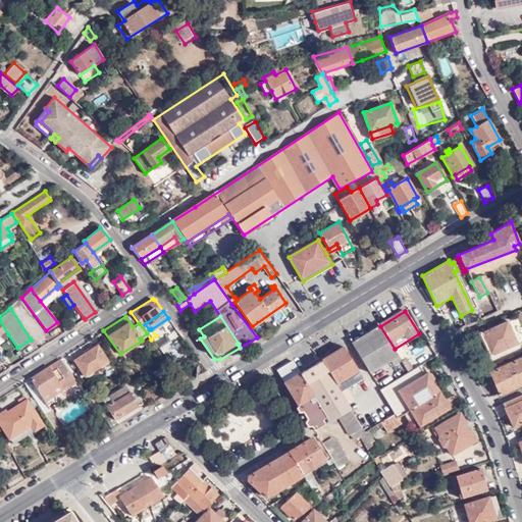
[(518,344),(508,320),(480,333),(490,356),(518,344)]
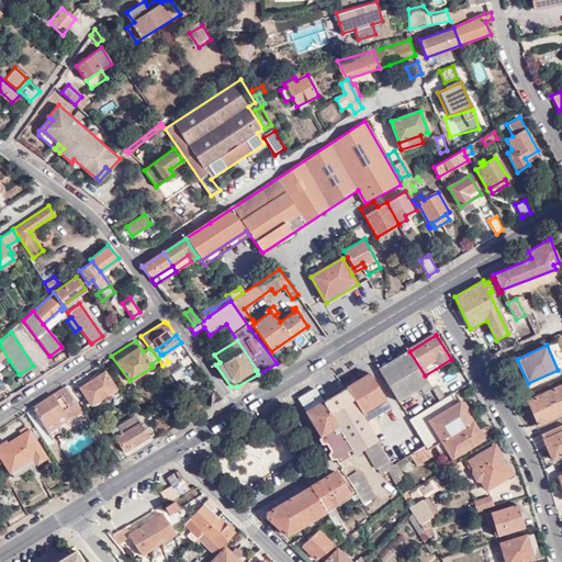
[(398,402),(429,382),(425,375),(409,351),(379,370),(398,402)]
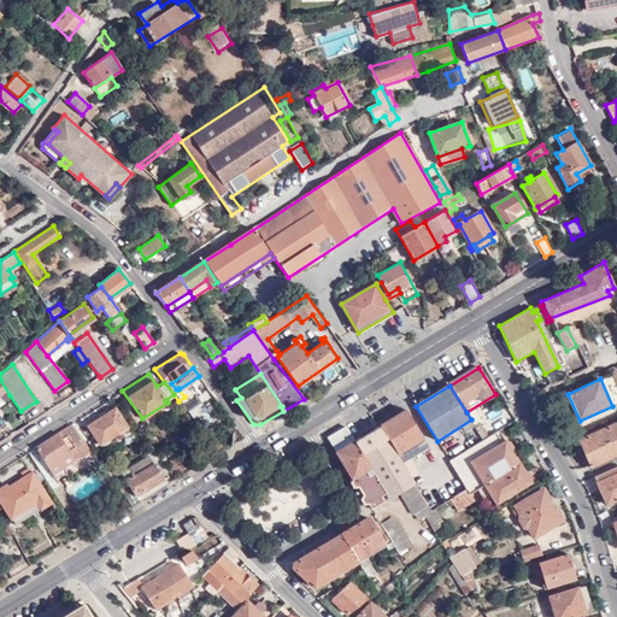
[(498,406),(486,413),(491,421),(503,413),(498,406)]
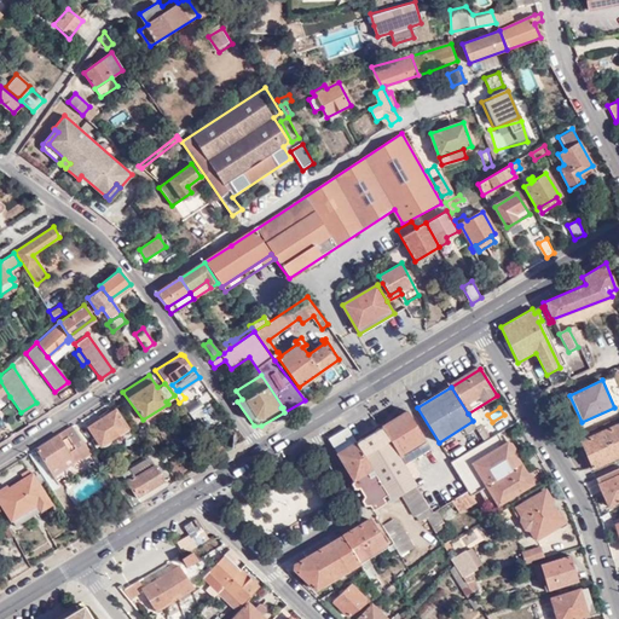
[(113,409),(86,426),(98,445),(126,428),(113,409)]
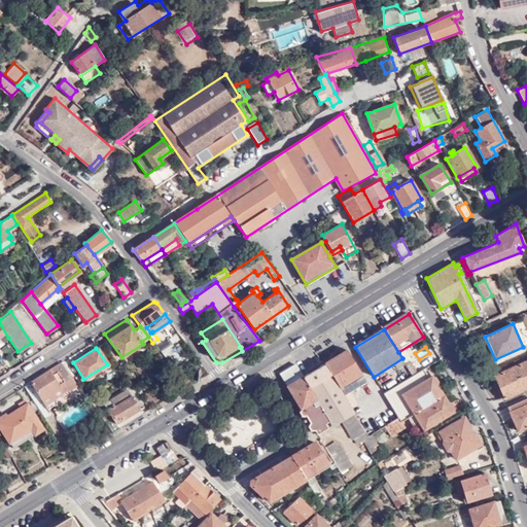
[(110,348),(106,351),(113,360),(117,357),(110,348)]
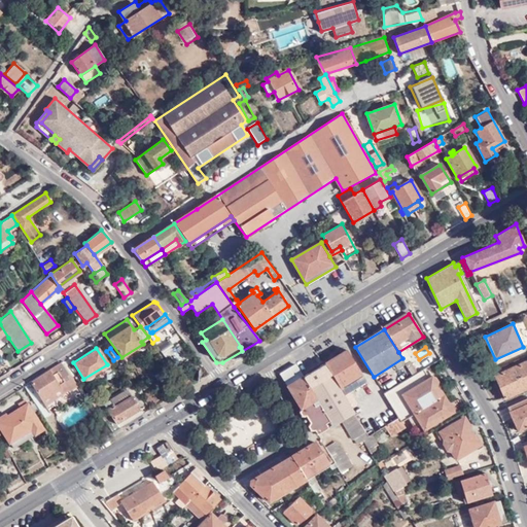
[(346,350),(325,362),(340,386),(360,373),(346,350)]
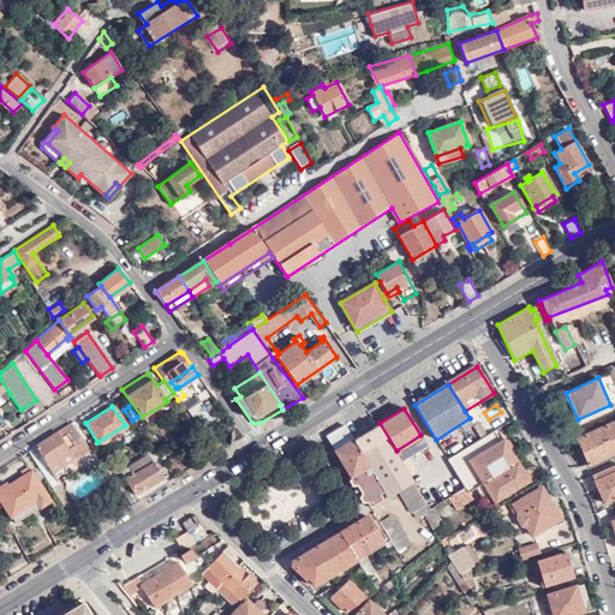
[(614,421),(577,439),(589,466),(614,453),(614,421)]
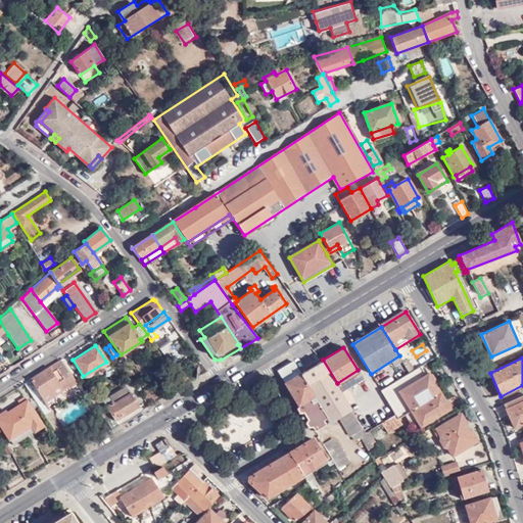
[(58,359),(29,378),(44,401),(50,396),(47,391),(58,383),(57,381),(50,372),(54,370),(61,379),(66,386),(68,389),(77,383),(58,359)]
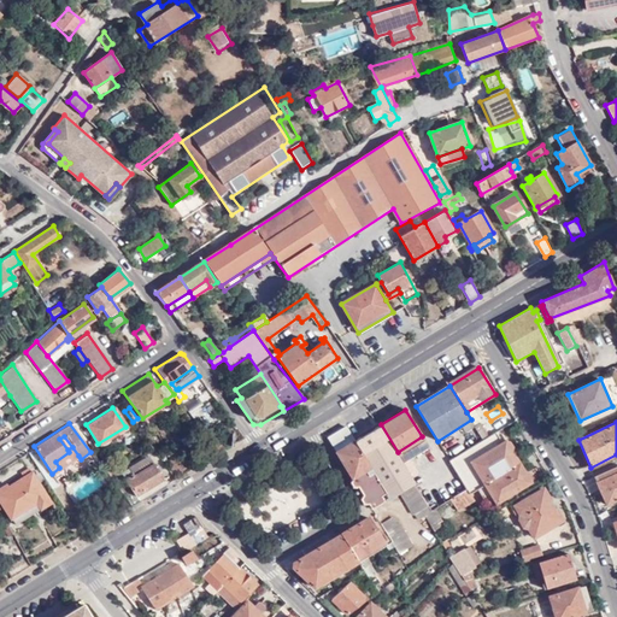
[(389,499),(400,492),(413,483),(416,482),(413,477),(403,460),(398,452),(381,424),(354,441),(370,466),(386,493),(389,499)]
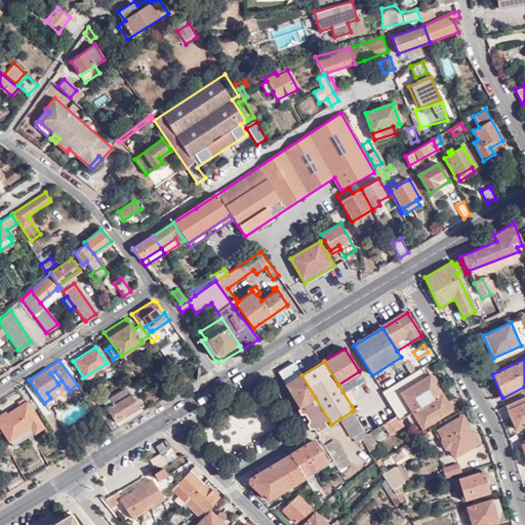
[(301,375),(293,363),(278,372),(285,385),(301,375)]
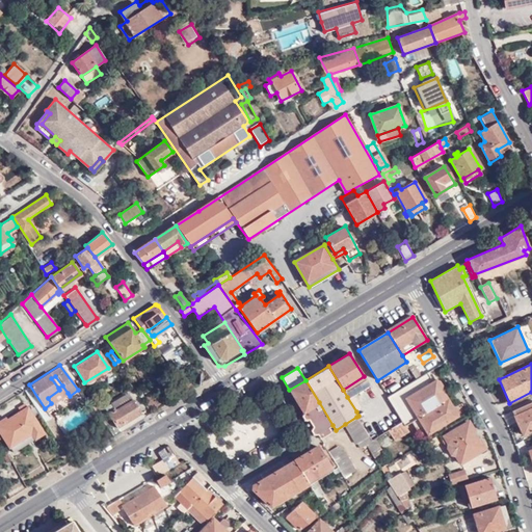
[(210,377),(206,371),(201,374),(205,380),(210,377)]
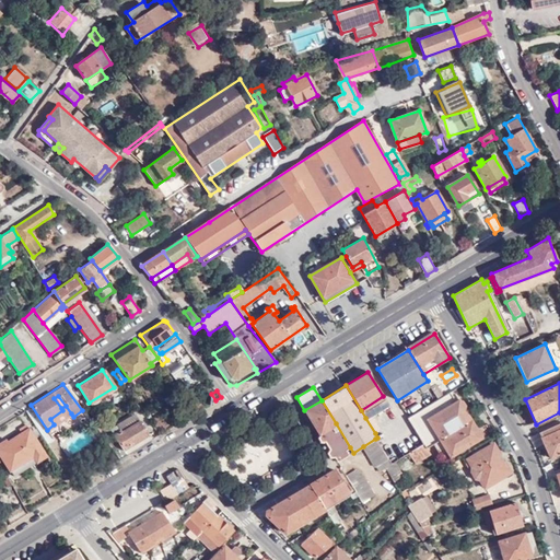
[(415,431),(423,444),(427,448),(433,445),(443,462),(482,436),(459,399),(455,403),(448,393),(408,419),(415,431)]
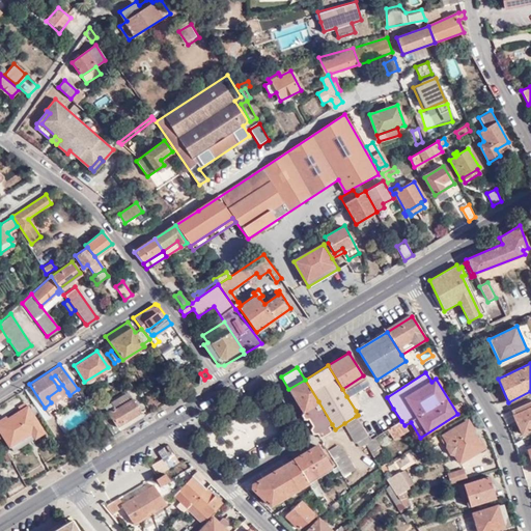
[(188,380),(183,383),(188,389),(193,386),(188,380)]
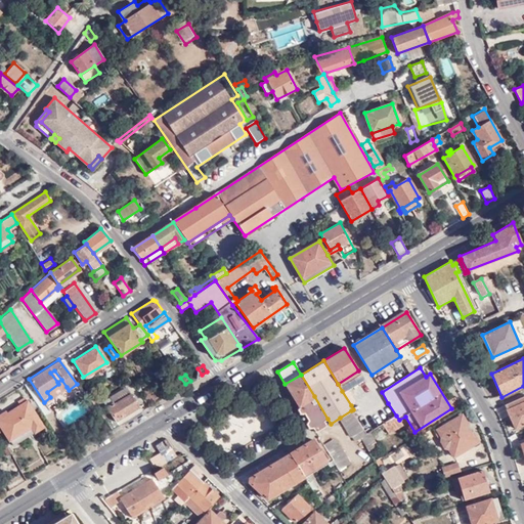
[(301,375),(285,384),(299,406),(314,396),(301,375)]
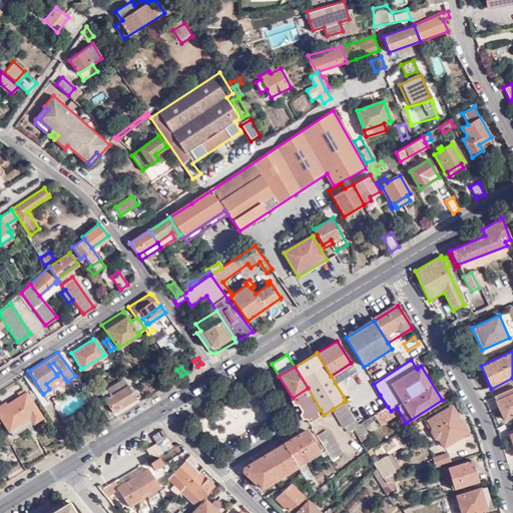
[(335,383),(344,397),(365,384),(356,371),(335,383)]
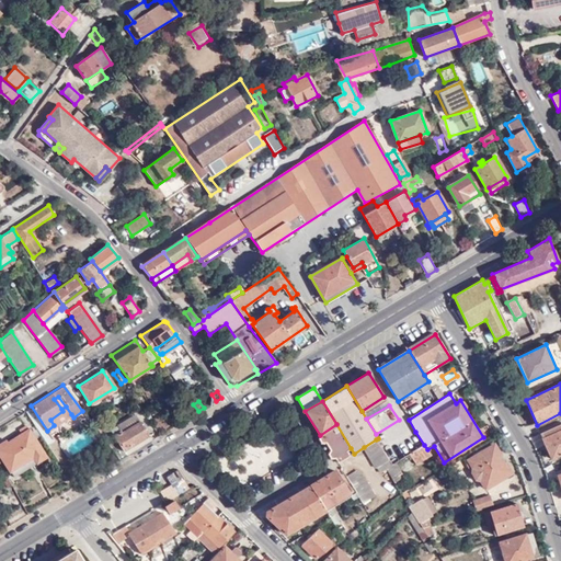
[(50,420),(54,425),(71,414),(66,407),(61,409),(63,411),(50,420)]
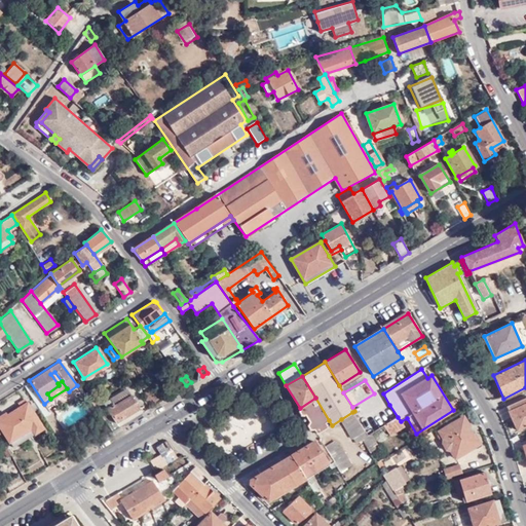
[(259,384),(250,390),(254,398),(263,391),(259,384)]
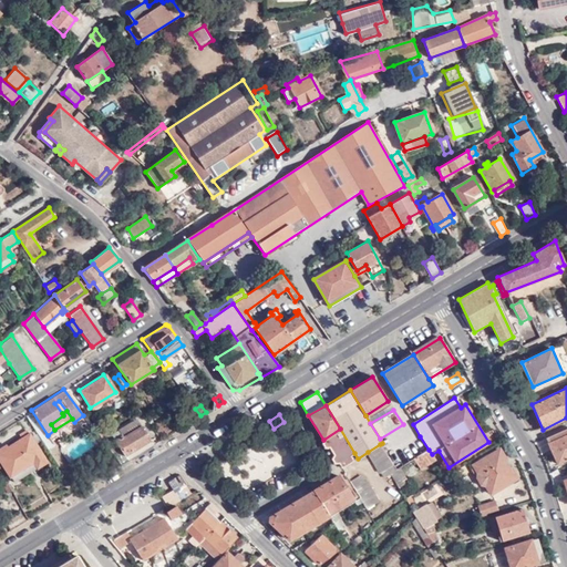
[(122,437),(140,425),(134,416),(115,429),(122,437)]
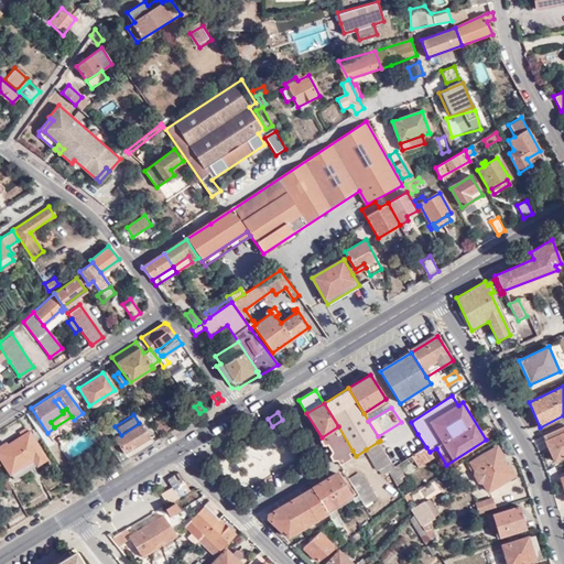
[(116,441),(127,456),(151,443),(148,438),(149,437),(139,423),(121,435),(115,440),(116,441)]
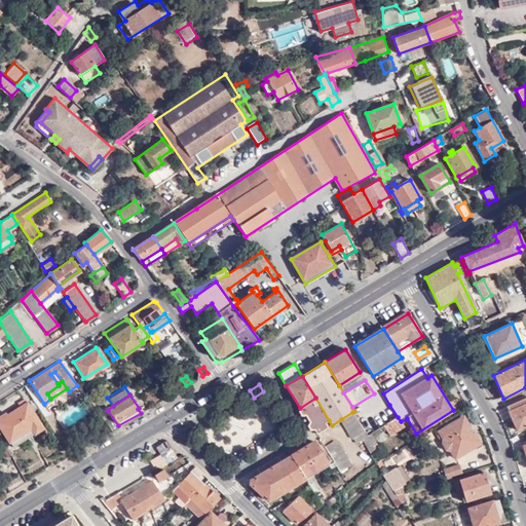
[(22,398),(14,403),(17,406),(4,415),(3,414),(0,415),(0,428),(12,446),(42,425),(22,398)]
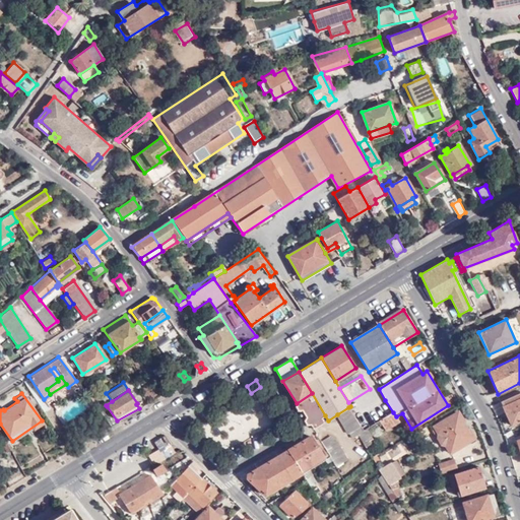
[(314,430),(325,423),(322,417),(325,415),(312,393),(297,403),(314,430)]
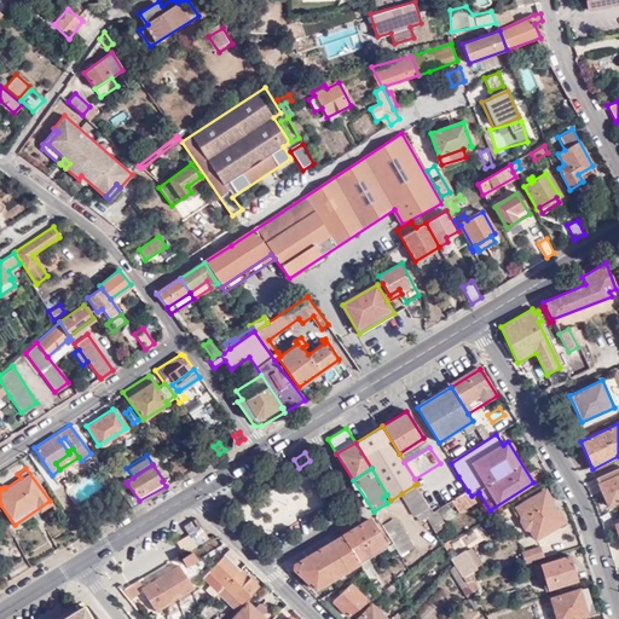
[(618,468),(596,479),(601,489),(618,479),(618,468)]
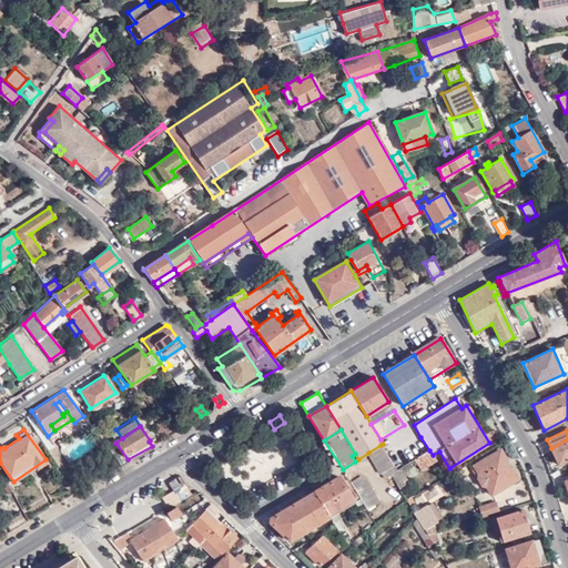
[(397,472),(401,468),(429,450),(421,437),(414,442),(415,443),(389,458),(397,472)]
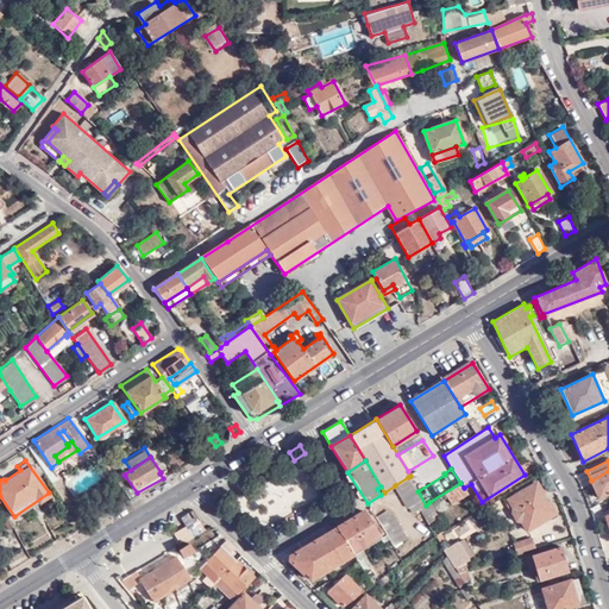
[(112,476),(129,498),(137,493),(125,476),(124,475),(119,471),(112,476)]
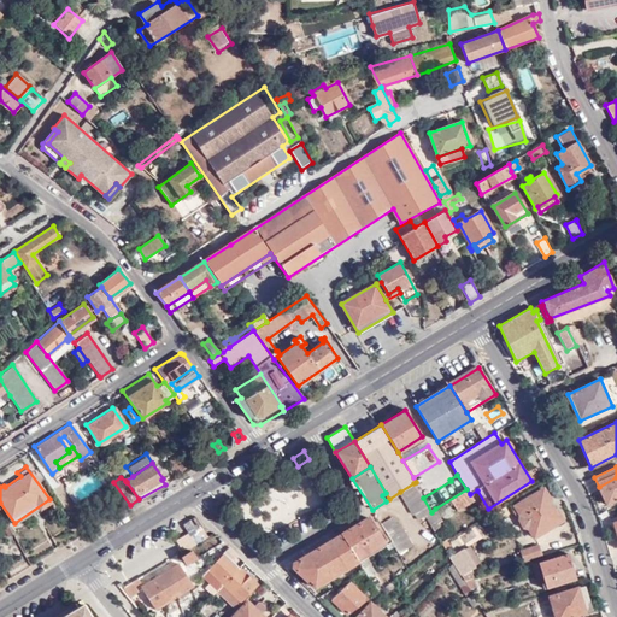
[(616,477),(599,487),(607,505),(616,500),(616,477)]
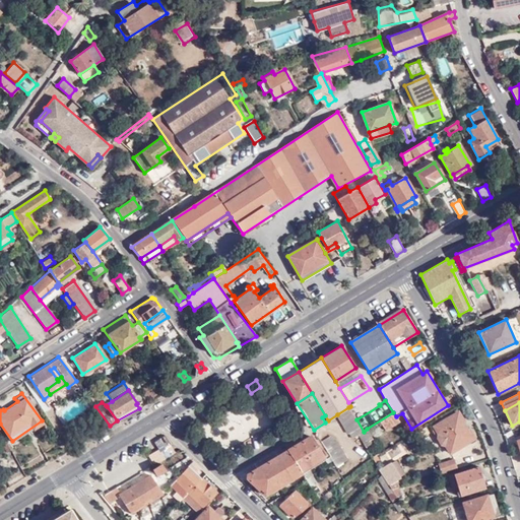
[(355,437),(359,435),(364,432),(356,419),(348,407),(337,414),(349,434),(350,433),(353,438),(355,437)]
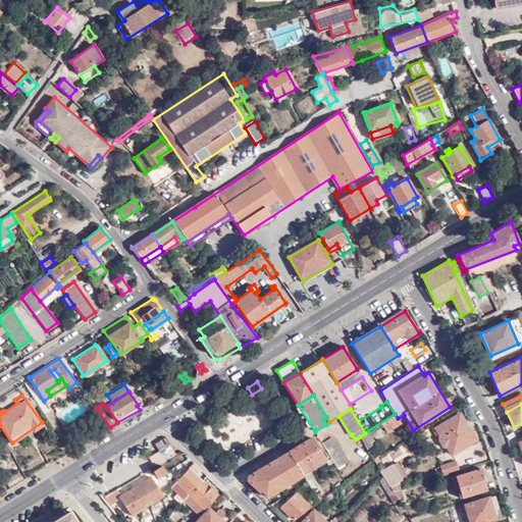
[(476,442),(460,414),(435,428),(440,436),(439,438),(446,448),(448,448),(454,457),(476,442)]
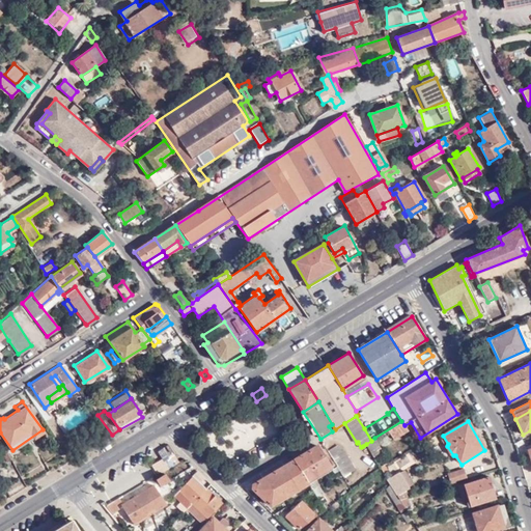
[(366,444),(373,457),(380,454),(378,451),(381,449),(374,438),(371,441),(366,444)]
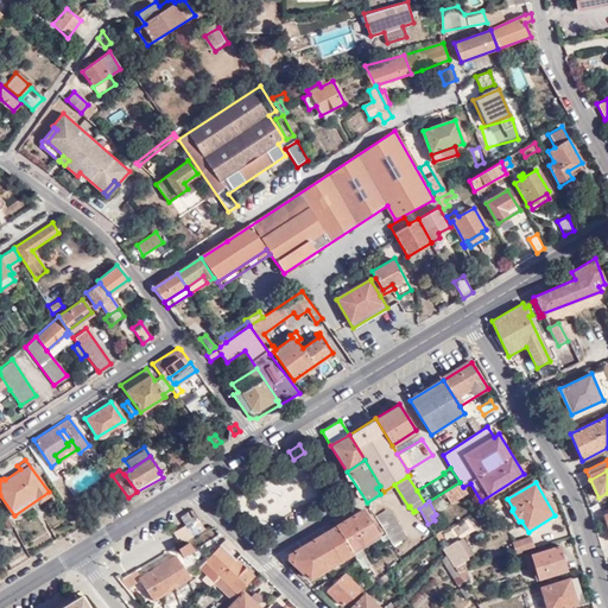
[(381,536),(363,508),(337,525),(354,552),(360,549),(381,536)]
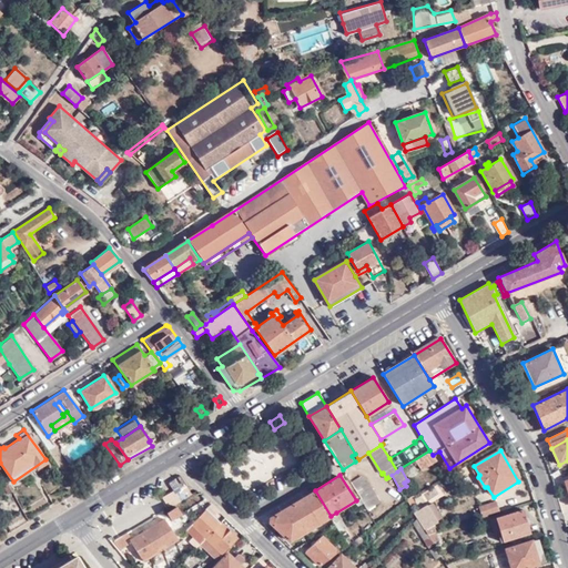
[(363,504),(376,495),(367,480),(365,483),(362,477),(351,483),(363,504)]
